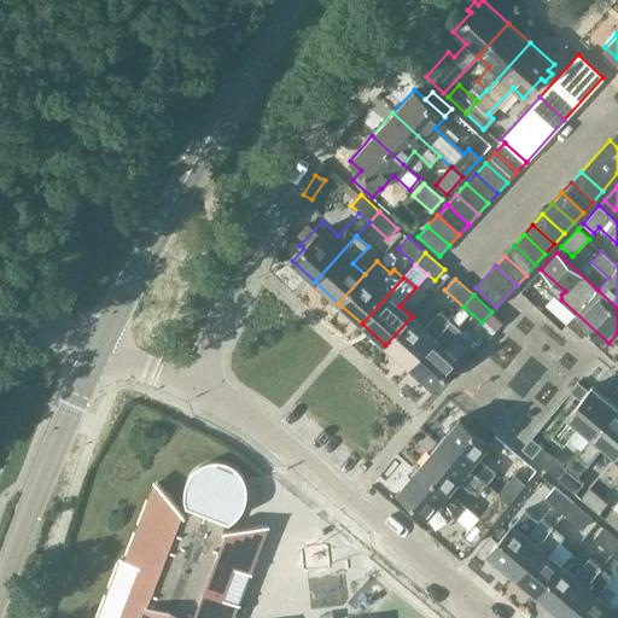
[(464,307),(453,318),(461,326),(472,314),(464,307)]
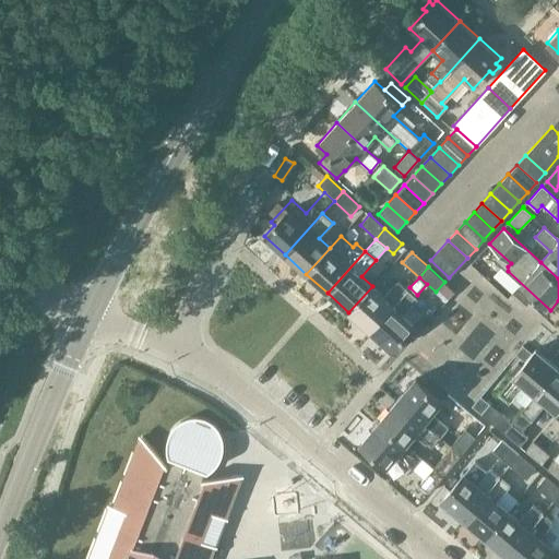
[(384,297),(372,286),(348,312),(370,331),(407,289),(399,281),(384,297)]
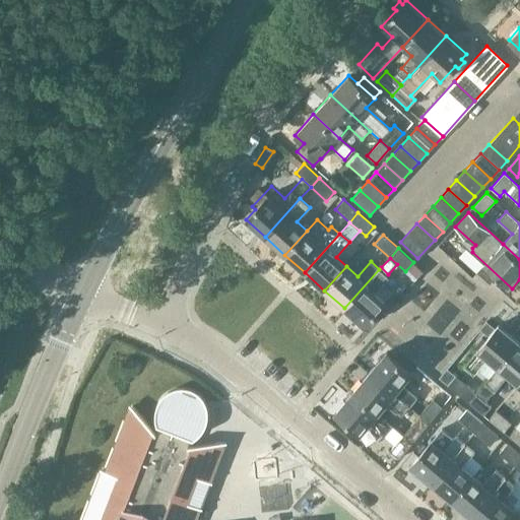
[(388,277),(379,269),(344,308),(364,326),(368,323),(370,325),(376,318),(374,316),(386,302),(375,291),(388,277)]
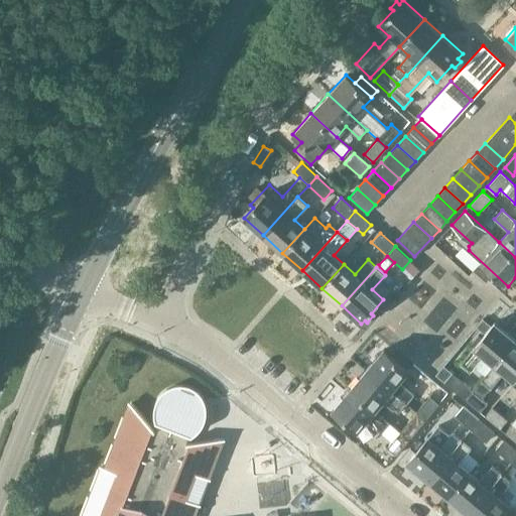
[(474,346),(461,362),(470,370),(474,365),(484,374),(514,339),(494,321),(491,326),(484,335),(481,337),(478,335),(471,343),(474,346)]
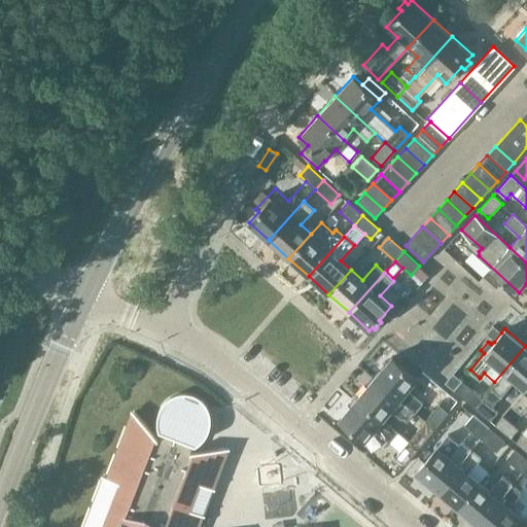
[(526,347),(525,346),(494,382),(491,387),(483,397),(475,408),(490,421),(498,411),(492,407),(501,395),(500,394),(513,380),(524,389),(526,385),(526,347)]
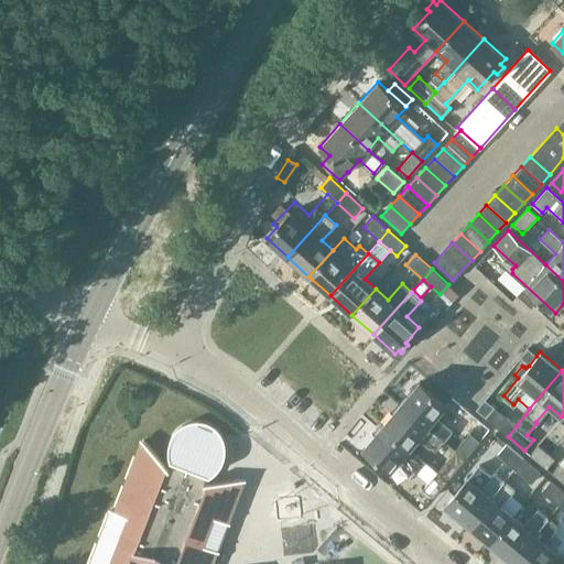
[(400,404),(443,440),(452,430),(435,416),(446,404),(419,381),(400,404)]
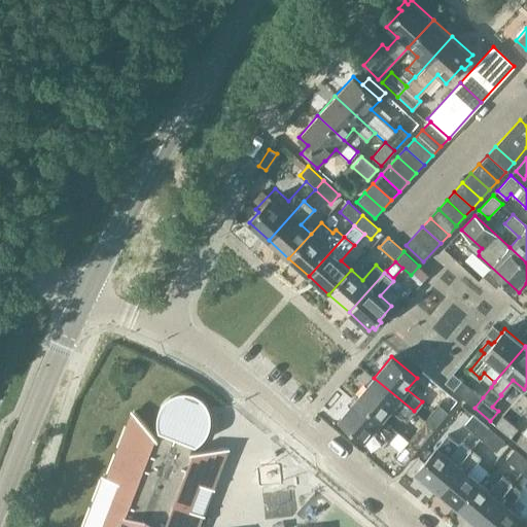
[(414,411),(374,378),(357,397),(382,419),(391,408),(406,421),(414,411)]
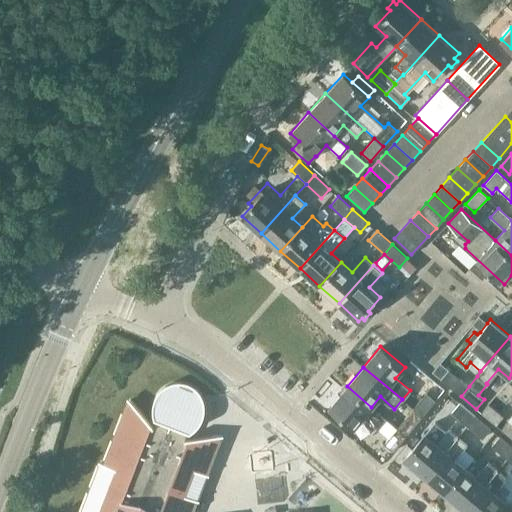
[(469,386),(448,369),(440,379),(461,396),(469,386)]
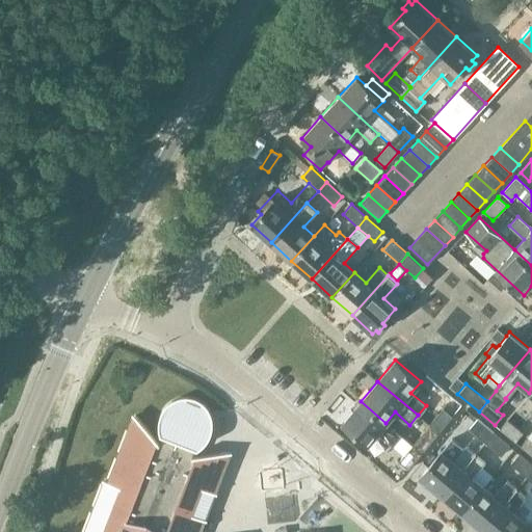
[(531,389),(529,393),(516,408),(526,417),(531,409),(531,389)]
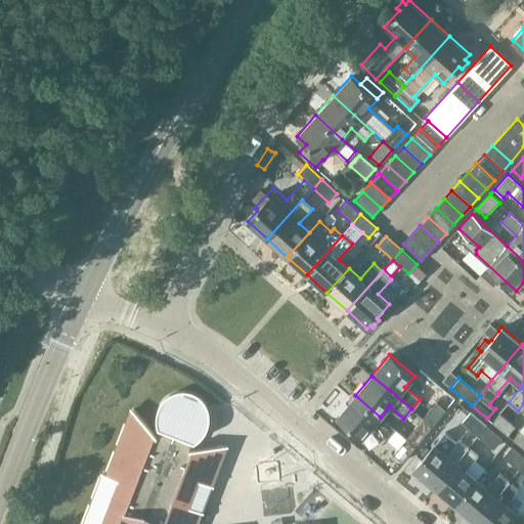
[(184,394),(185,391),(184,391),(183,391),(182,391),(181,391),(180,391),(179,391),(178,391),(177,391),(177,392),(176,392),(175,392),(174,392),(173,392),(172,393),(171,394),(170,394),(169,394),(168,395),(167,396),(166,396),(166,397),(165,398),(164,398),(164,399),(163,399),(162,400),(162,401),(161,402),(160,403),(160,404),(159,405),(159,406),(158,407),(158,408),(158,409),(157,409),(157,410),(157,411),(157,412),(157,413),(156,415),(156,416),(156,417),(156,418),(156,419),(156,420),(156,421),(157,422),(157,423),(157,424),(157,425),(158,426),(158,427),(158,428),(160,429),(157,436),(133,409),(132,409),(107,474),(103,473),(83,523),(194,523),(201,510),(192,508),(203,482),(210,485),(225,445),(189,448),(192,441),(193,441),(194,441),(195,441),(195,440),(197,440),(198,439),(199,439),(199,438),(200,438),(201,437),(201,436),(202,436),(203,435),(203,434),(204,434),(204,433),(205,432),(206,431),(206,430),(207,429),(207,428),(208,427),(208,426),(208,425),(208,424),(209,423),(209,422),(209,421),(209,420),(209,419),(209,418),(209,417),(209,416),(209,415),(209,413),(209,412),(209,411),(208,410),(208,409),(208,408),(207,407),(207,406),(206,405),(206,404),(205,403),(205,402),(204,401),(203,400),(202,399),(202,398),(201,398),(200,397),(199,396),(198,399),(184,394)]
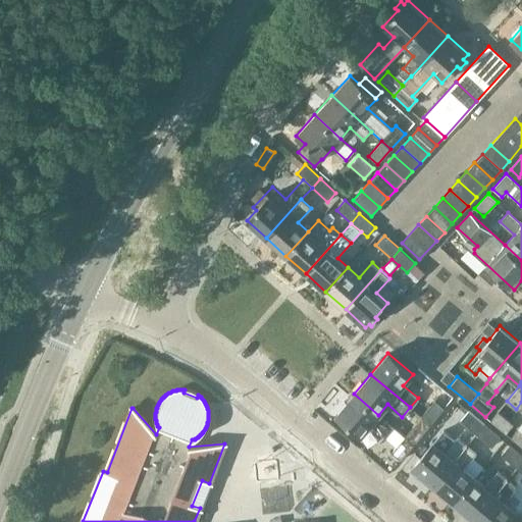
[(378,415),(354,394),(336,415),(361,435),(370,424),(385,437),(394,427),(378,415)]
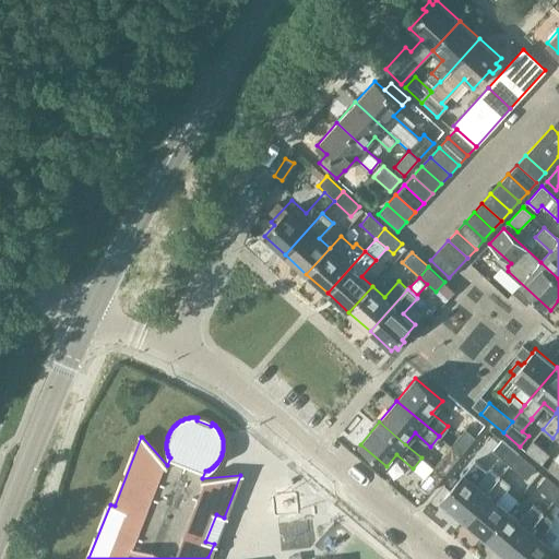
[(465,429),(451,445),(461,454),(475,437),(465,429)]
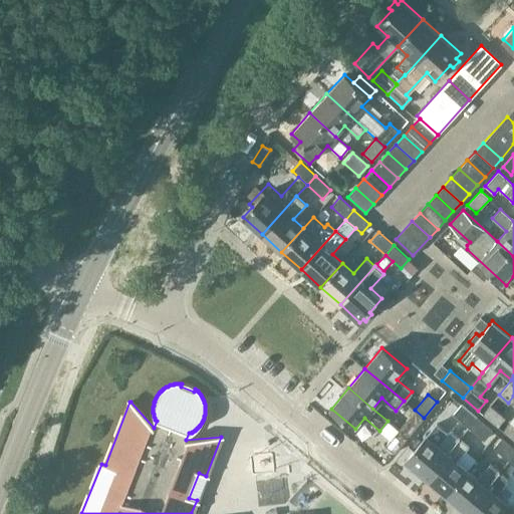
[(469,427),(477,417),(461,404),(453,414),(469,427)]
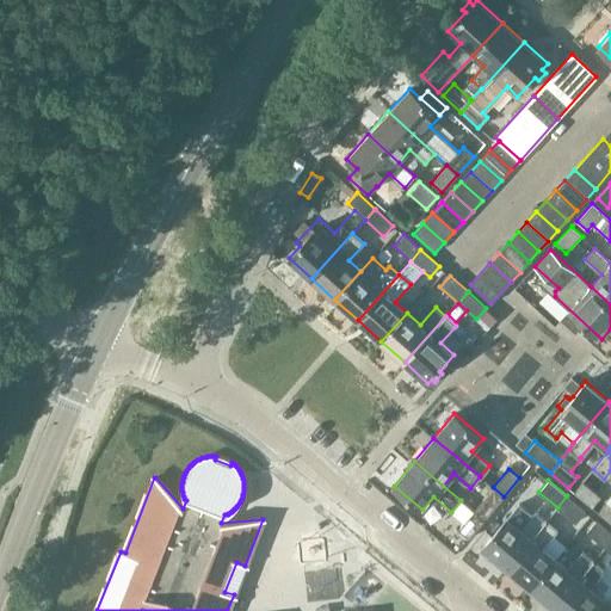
[(582,481),(574,492),(573,493),(592,508),(602,497),(582,481)]
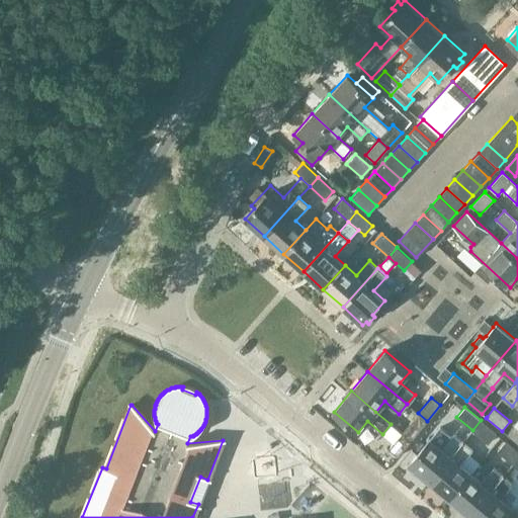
[(427,421),(418,413),(405,429),(414,436),(427,421)]
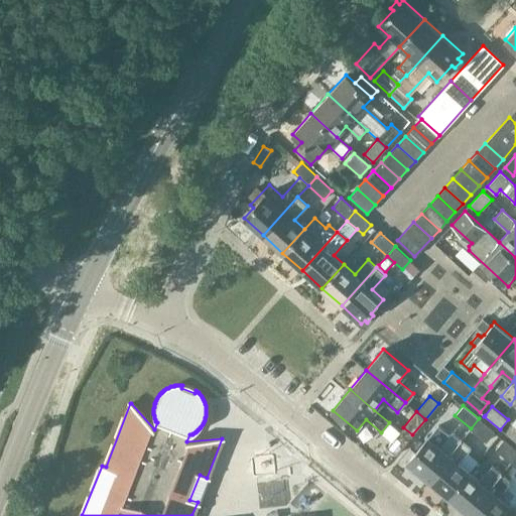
[(494,431),(479,418),(471,428),(486,441),(494,431)]
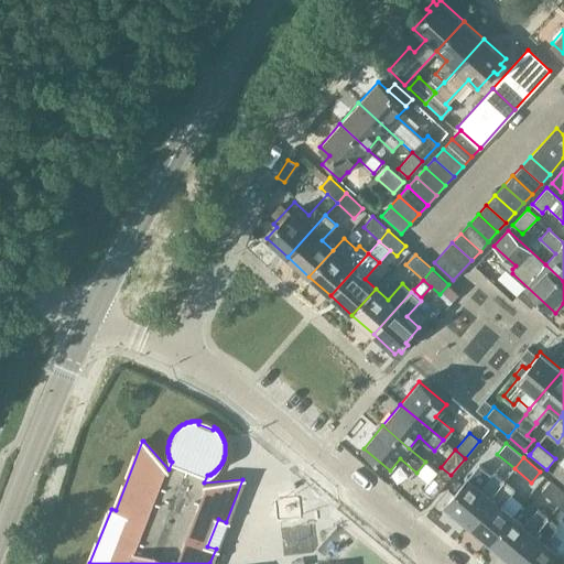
[(563,466),(560,463),(552,473),(563,483),(563,466)]
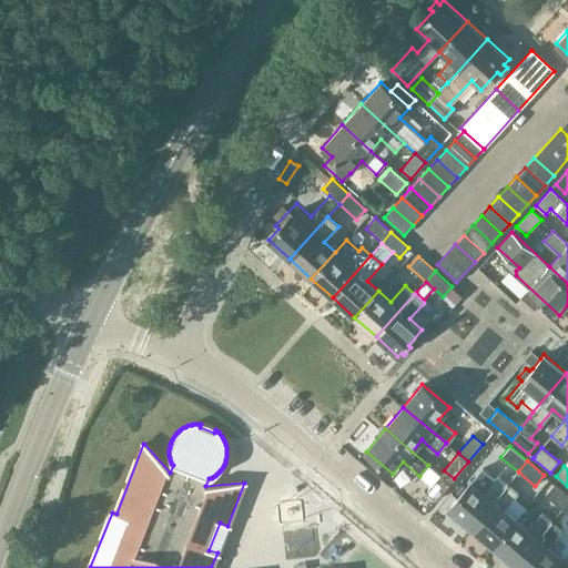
[(472,527),(508,484),(498,476),(495,479),(483,468),(449,508),(472,527)]
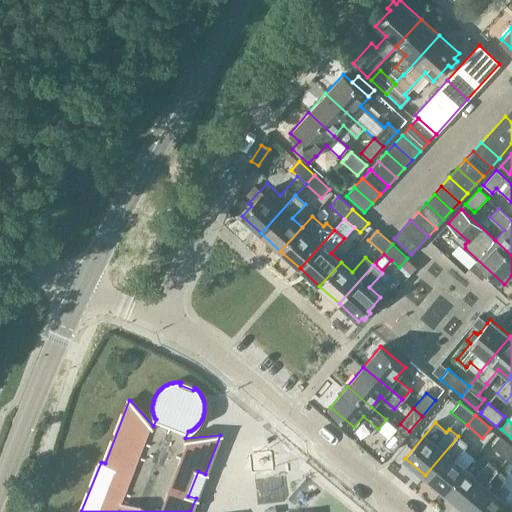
[(393,452),(406,435),(396,428),(383,443),(393,452)]
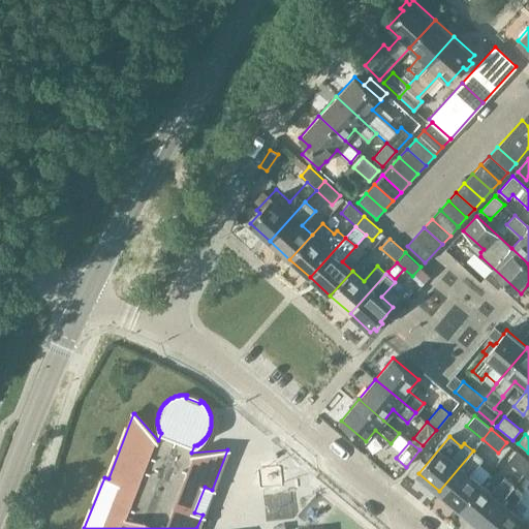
[(473,450),(439,491),(460,508),(480,484),(469,473),(481,459),(473,450)]
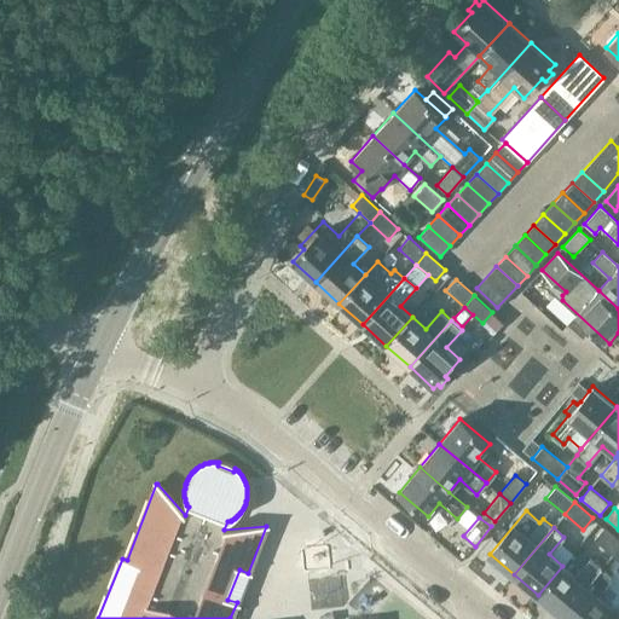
[(613,554),(618,545),(618,541),(603,528),(595,538),(613,554)]
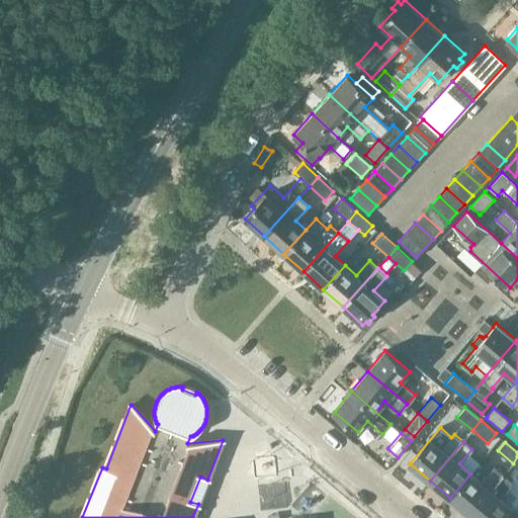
[(263,469),(280,467),(278,449),(260,452),(263,469)]
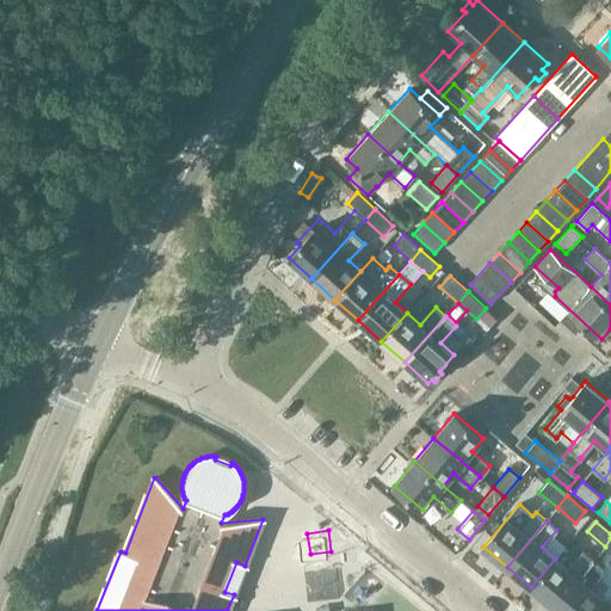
[(555,559),(531,587),(555,608),(593,560),(582,551),(568,568),(555,559)]
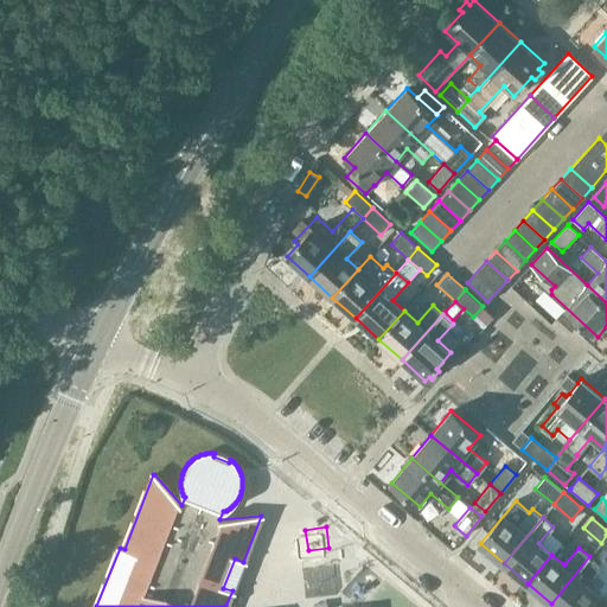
[(589,556),(551,604),(555,606),(588,606),(599,595),(585,583),(600,566),(589,556)]
